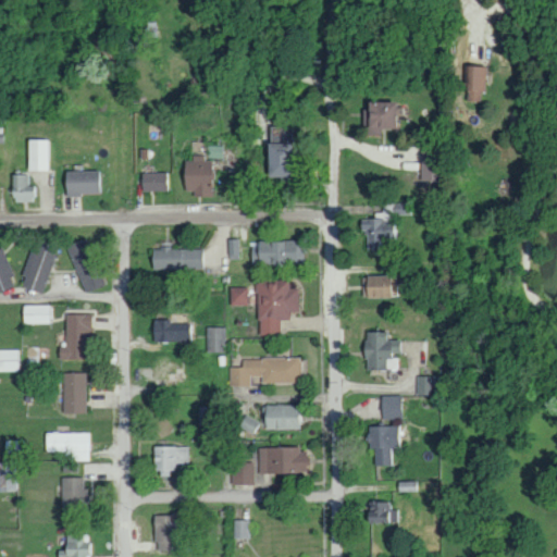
[(480,100),(481,90),(485,90),(486,65),(468,64),(467,99),(480,100)]
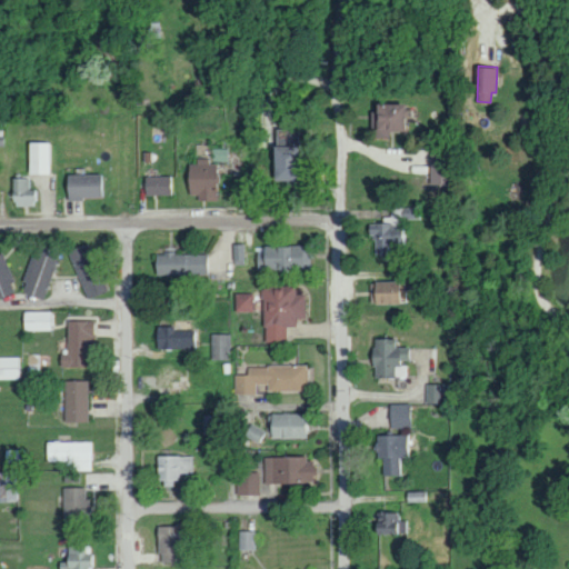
[(401,130),(402,102),(373,102),(372,136),(385,137),(385,130),(401,130)]
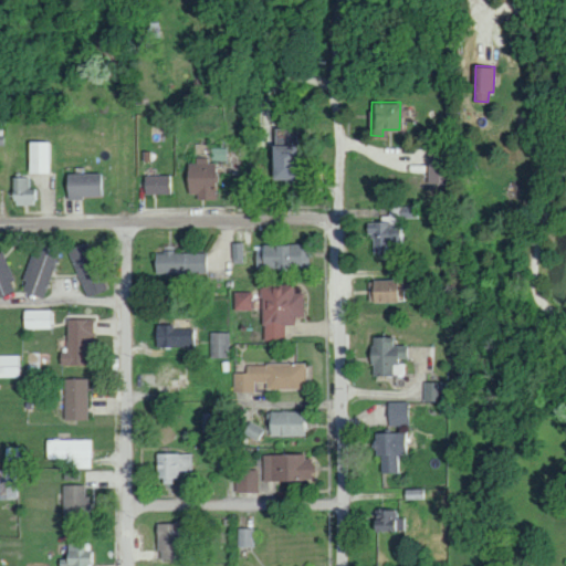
[(270,144),(270,179),(296,179),(295,145),(291,145),(291,128),(273,128),(273,144),(270,144)]
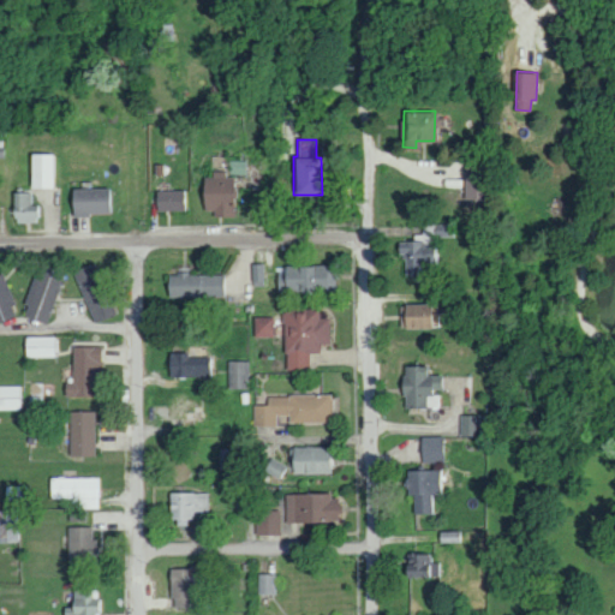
[(30,187),(57,187),(57,153),(30,153),(30,187)]
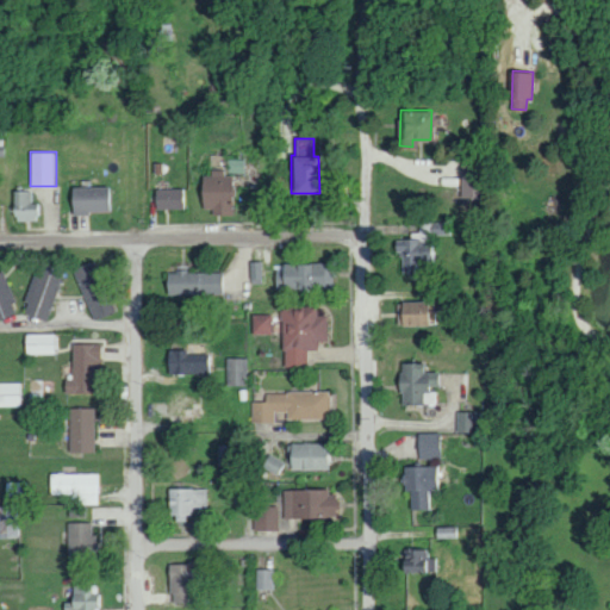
[(481,195),(480,163),(459,165),(460,197),(481,195)]
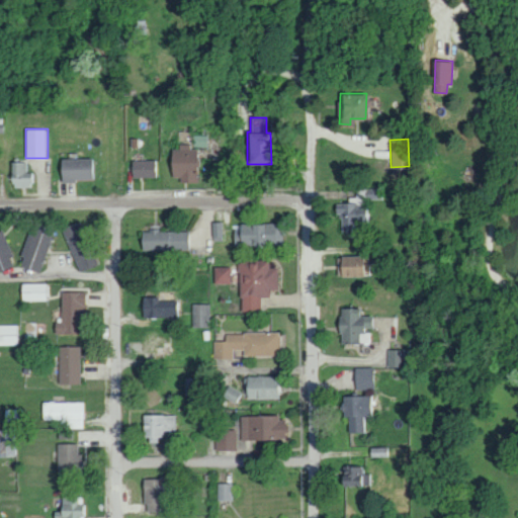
[(195,181),(196,147),(170,147),(169,176),(179,177),(179,181),(195,181)]
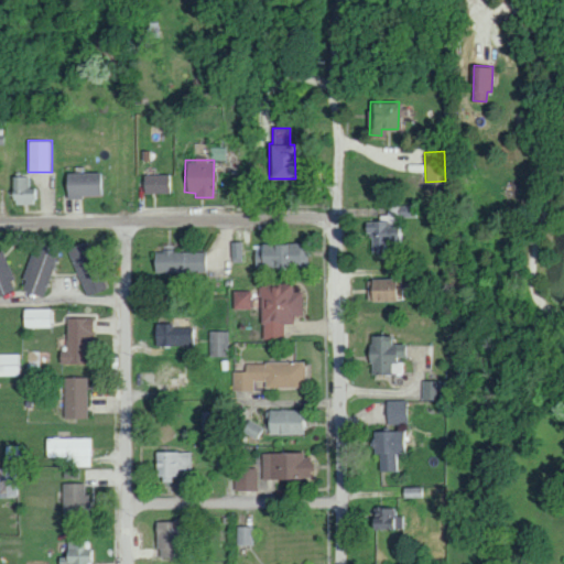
[(104,196),(102,172),(65,173),(65,197),(104,196)]
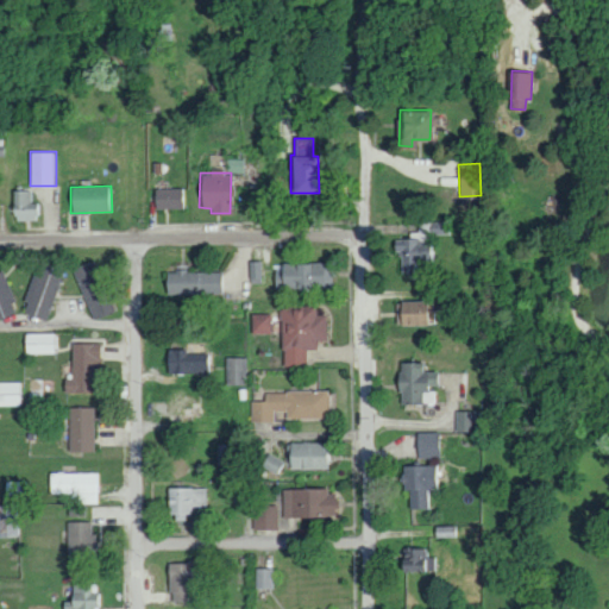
[(180,188),(154,188),(154,208),(181,208),(180,188)]
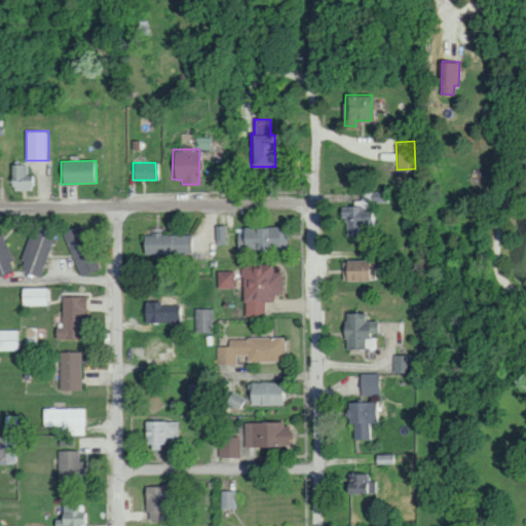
[(11,190),(35,190),(34,175),(27,175),(26,163),(11,163),(11,190)]
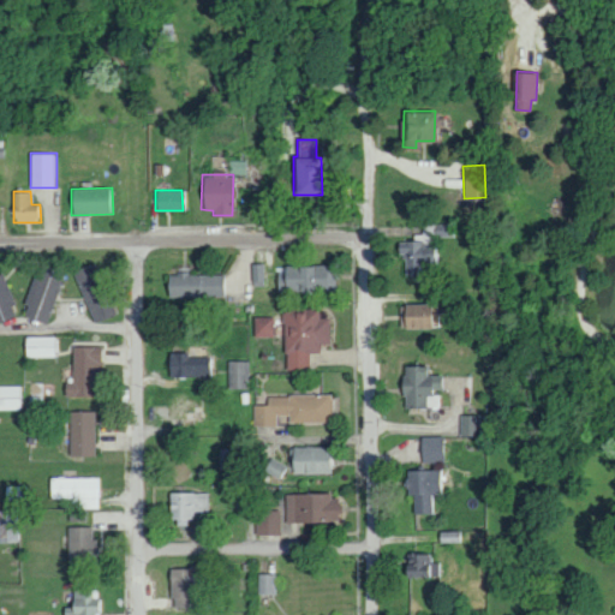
[(398,242),(398,257),(406,257),(407,275),(419,274),(419,264),(435,263),(434,224),(423,224),(424,233),(412,234),(413,242),(398,242)]
